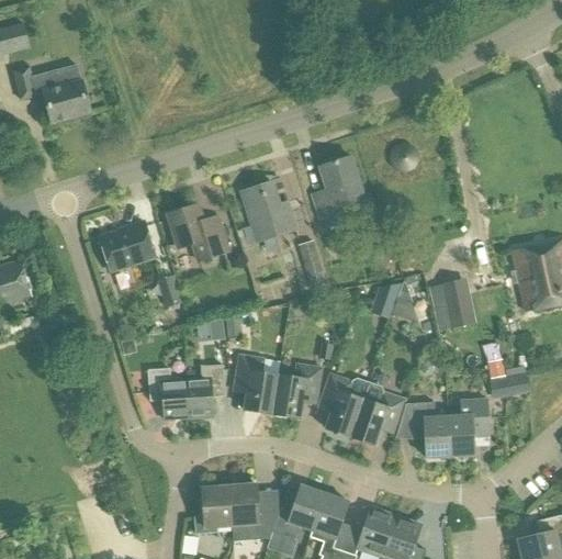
[(4,25),(7,34),(25,29),(23,21),(4,25)]
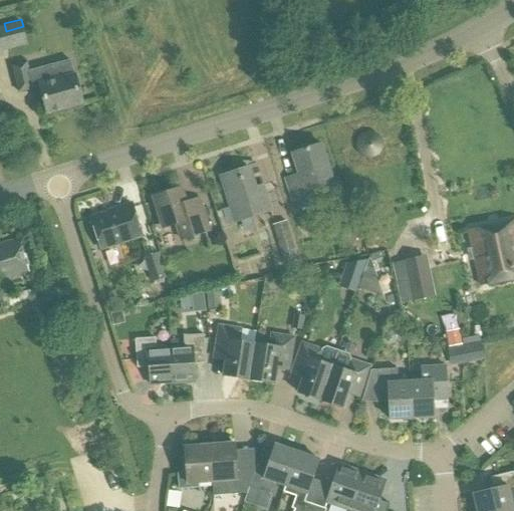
[(68,70),(66,59),(53,63),(57,78),(40,83),(47,110),(82,101),(73,69),(68,70)]
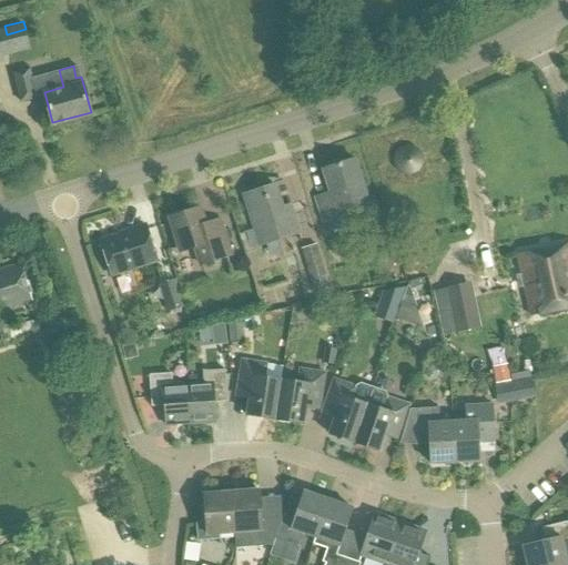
[(20,102),(38,97),(30,67),(12,71),(20,102)]
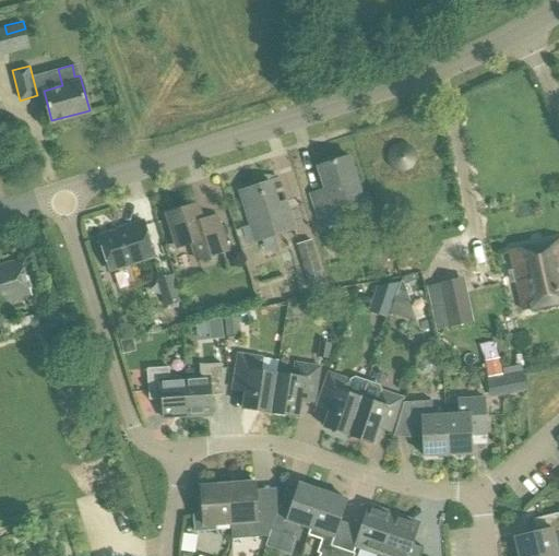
[(321,225),(347,216),(343,202),(363,196),(349,154),(319,164),(328,193),(312,198),(321,225)]
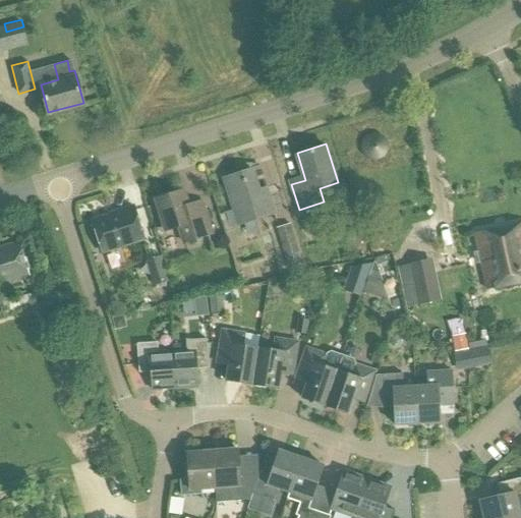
[(262,194),(253,168),(224,177),(234,209),(239,208),(243,222),(276,212),(270,192),(262,194)]
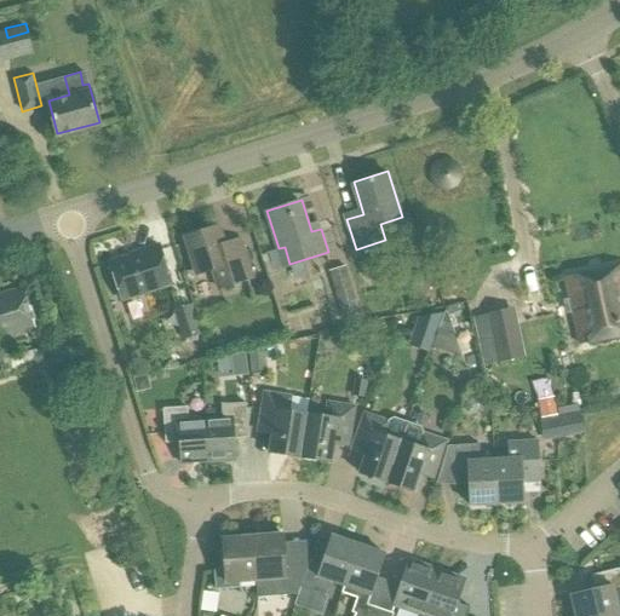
[(229,254),(220,225),(185,236),(196,272),(210,268),(217,288),(254,276),(246,248),(229,254)]
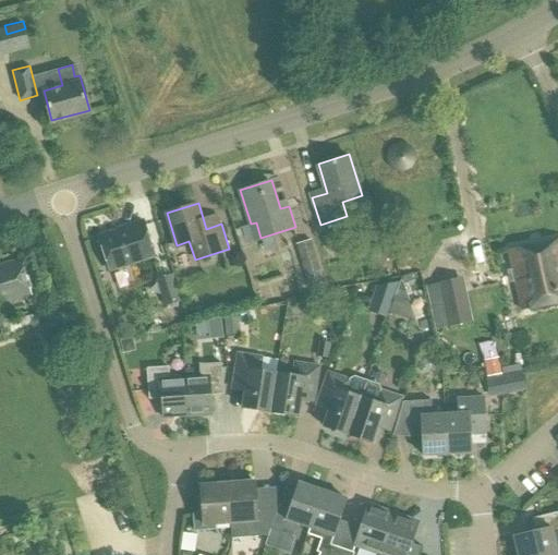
[(110,267),(154,254),(144,220),(126,225),(128,227),(100,236),(110,267)]
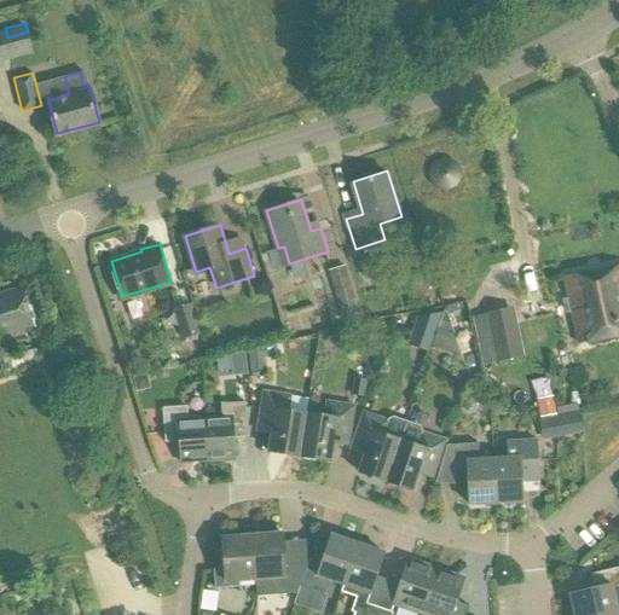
[(342,313),(353,309),(358,308),(345,264),(328,268),(342,313)]
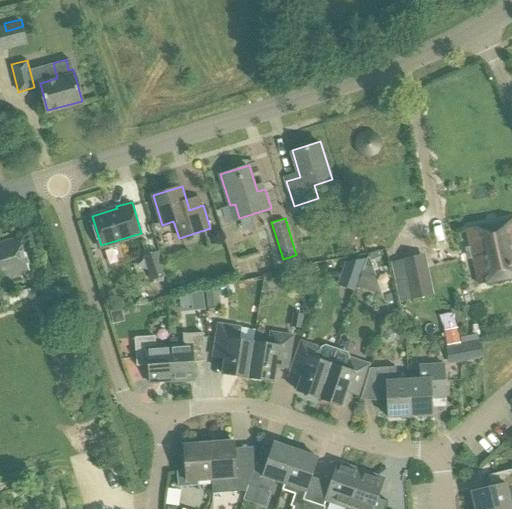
[(479,283),(511,275),(511,218),(468,227),(479,283)]
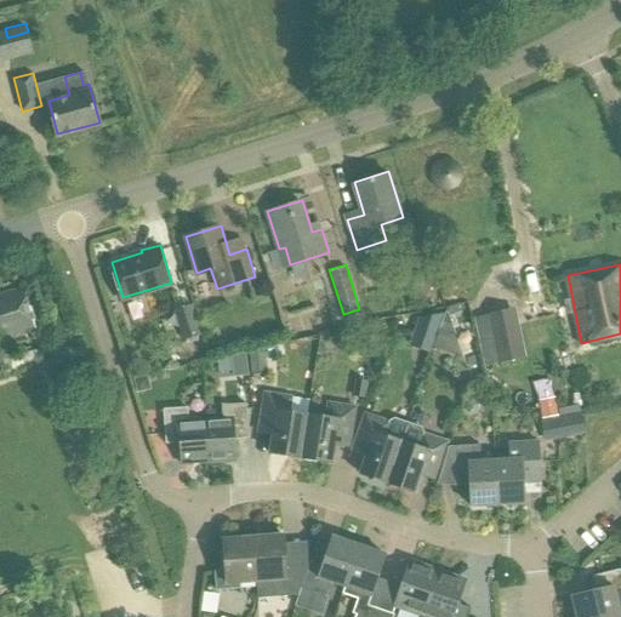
[(0,337),(36,326),(23,285),(0,291),(0,337)]
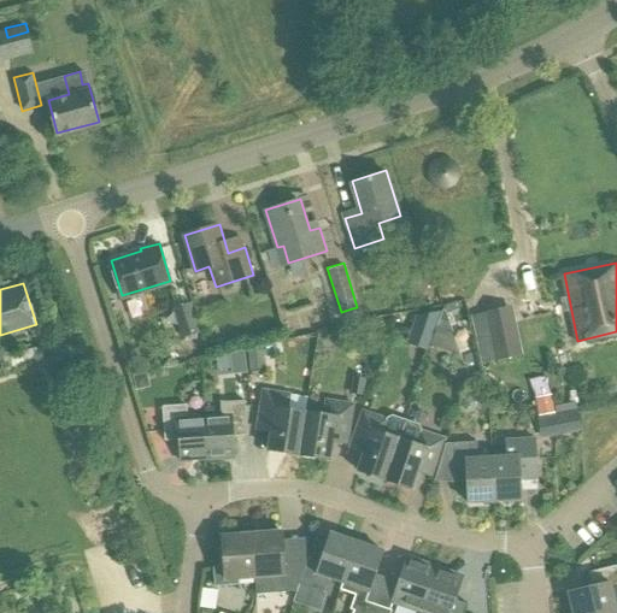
[(182,336),(200,331),(191,301),(172,307),(182,336)]
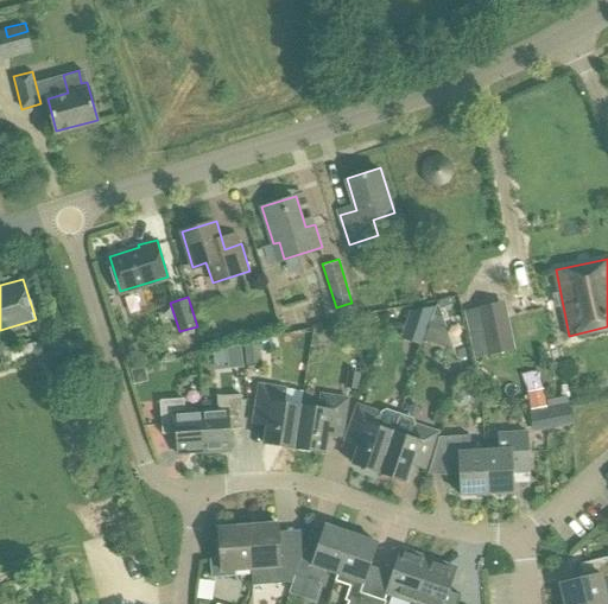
[(487,354),(515,348),(505,299),(476,305),(477,306),(464,310),(474,356),(487,353),(487,354)]
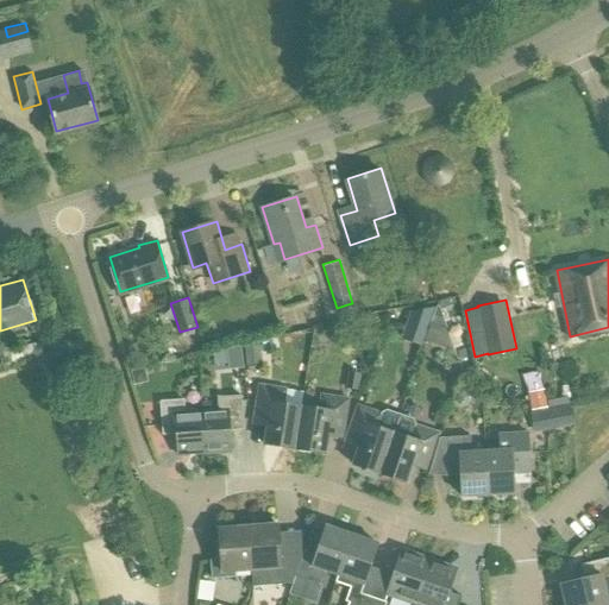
[(410,310),(405,327),(425,334),(435,304),(410,310)]
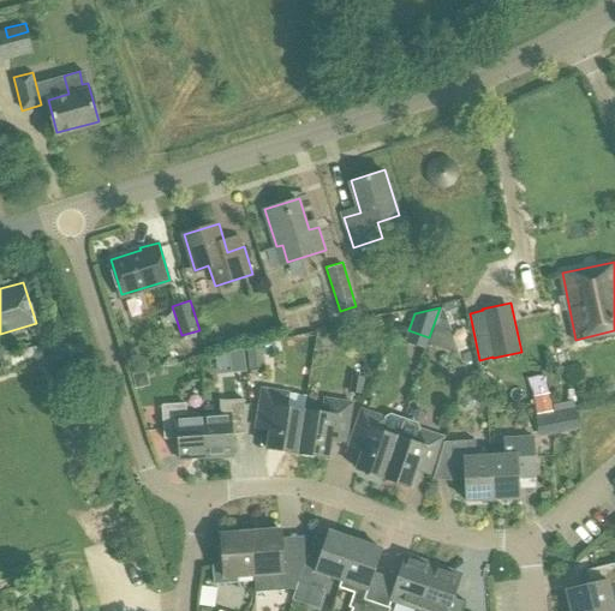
[(447,348),(454,329),(451,328),(445,309),(441,307),(429,341),(447,348)]
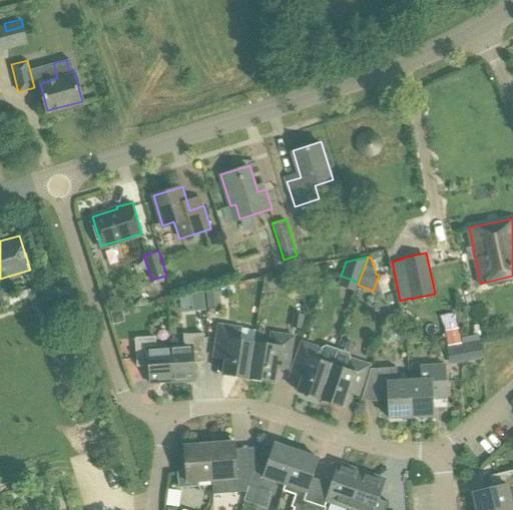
[(219,288),(205,290),(207,308),(220,307),(219,288)]
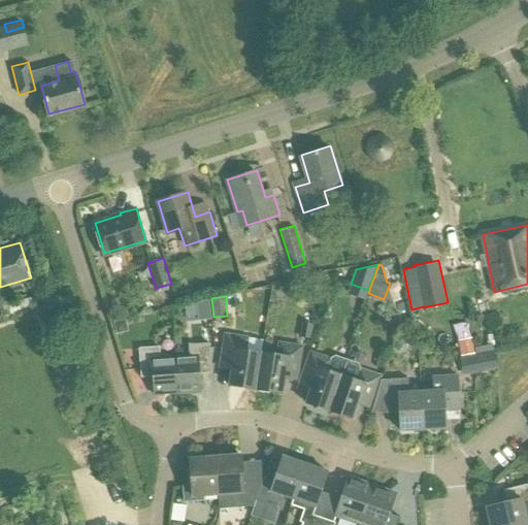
[(198,319),(211,317),(209,298),(196,301),(198,319)]
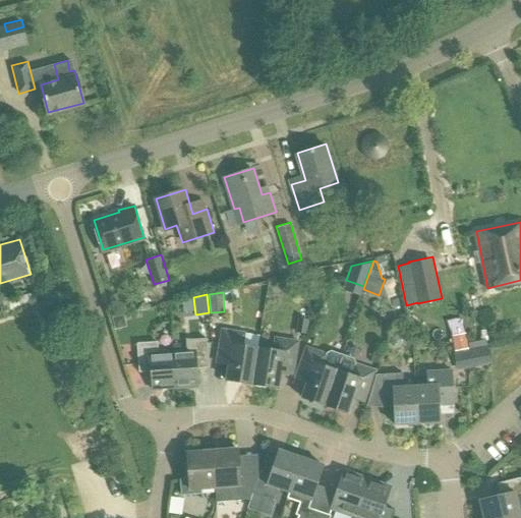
[(306,333),(309,318),(298,317),(296,331),(306,333)]
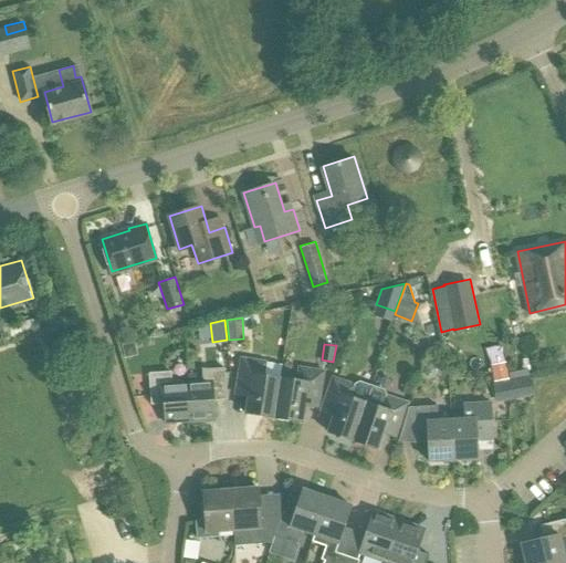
[(275,416),(281,376),(264,374),(266,360),(240,355),(236,382),(251,385),(247,412),(275,416)]
